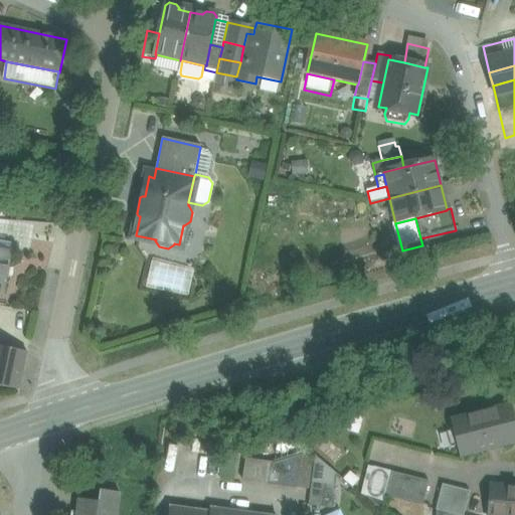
[(422,245),(402,250),(395,252),(397,262),(424,254),(422,245)]
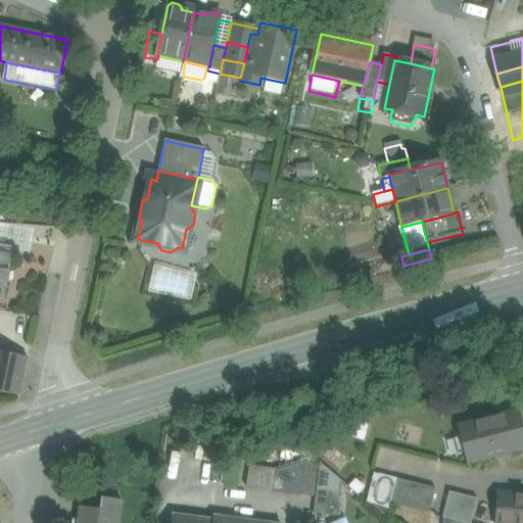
[(0,254),(0,301),(1,302),(10,257),(0,254)]
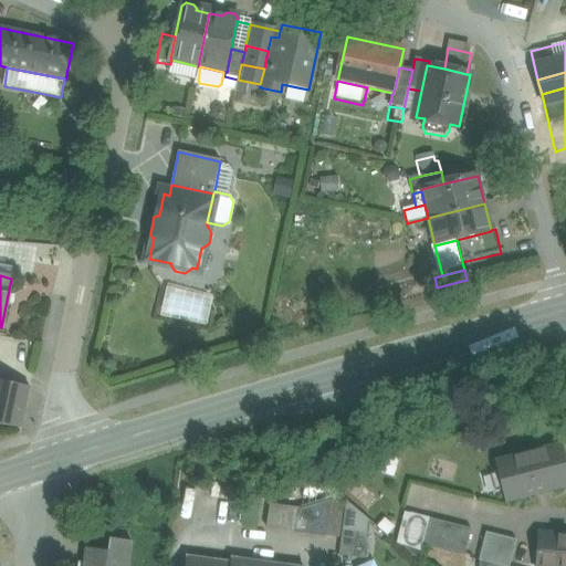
[(167,284),(160,316),(208,326),(216,294),(167,284)]
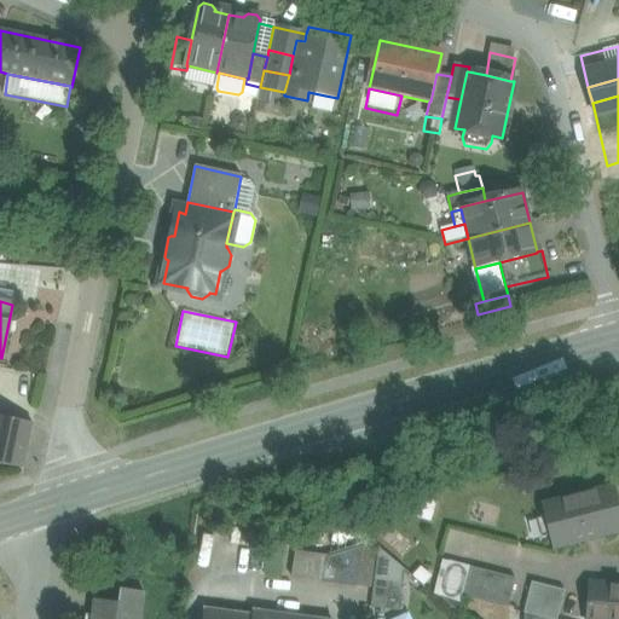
[(33,424),(0,417),(0,463),(23,468),(33,424)]
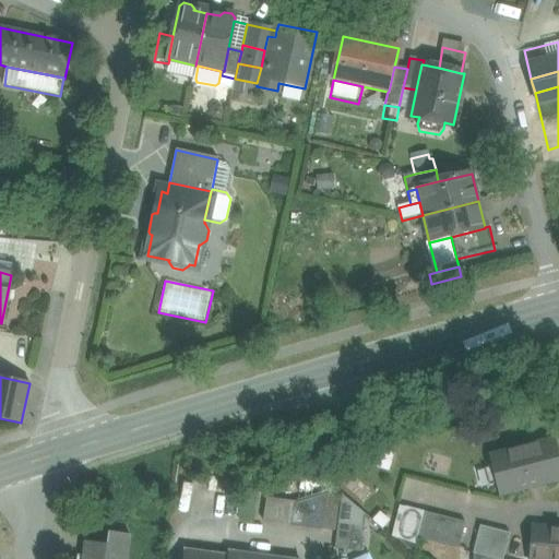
[(558,478),(558,458),(555,441),(492,458),(501,495),(558,478)]
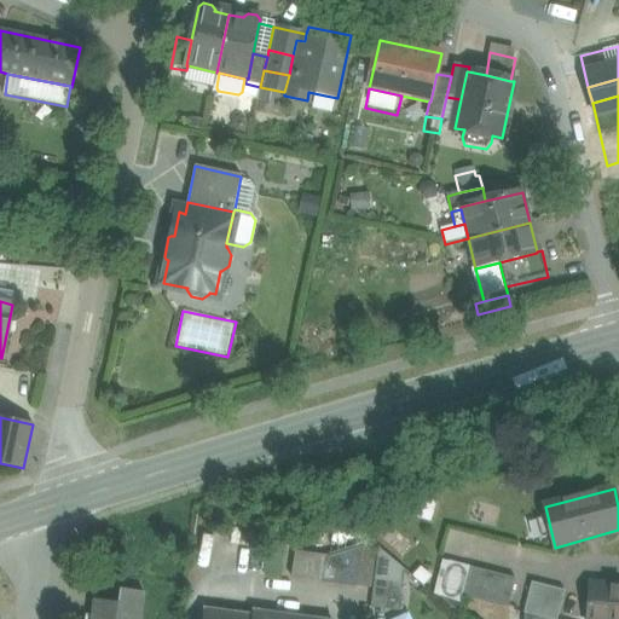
[(372,495),(359,492),(356,507),(370,509),(372,495)]
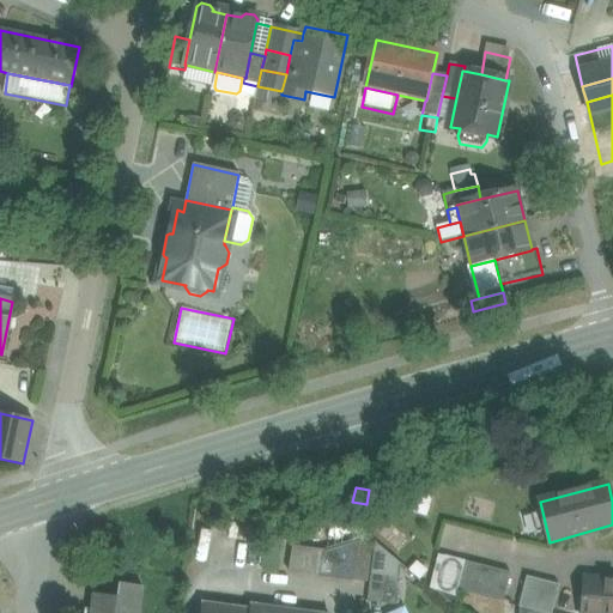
[(353,528),(333,526),(329,552),(351,545),(353,528)]
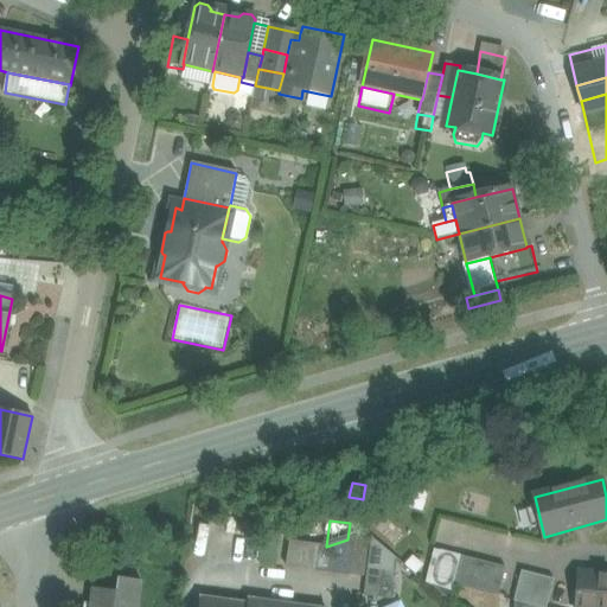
[(324,548),(323,548),(319,572),(351,575),(356,540),(357,536),(347,540),(326,547),(324,548)]
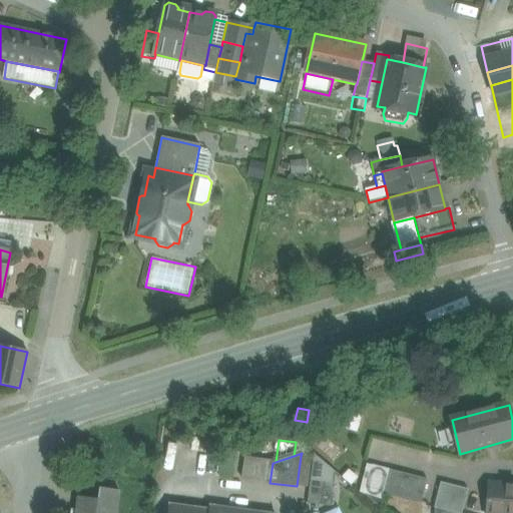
[(313,458),(301,456),(297,486),(309,488),(313,458)]
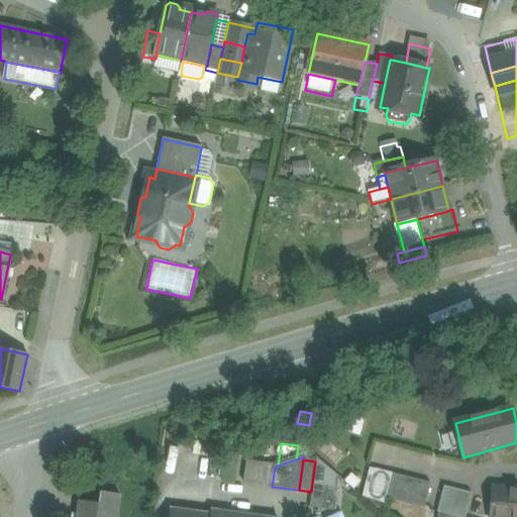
[(276,464),(247,461),(244,483),(272,487),(275,467),(276,467),(276,464)]
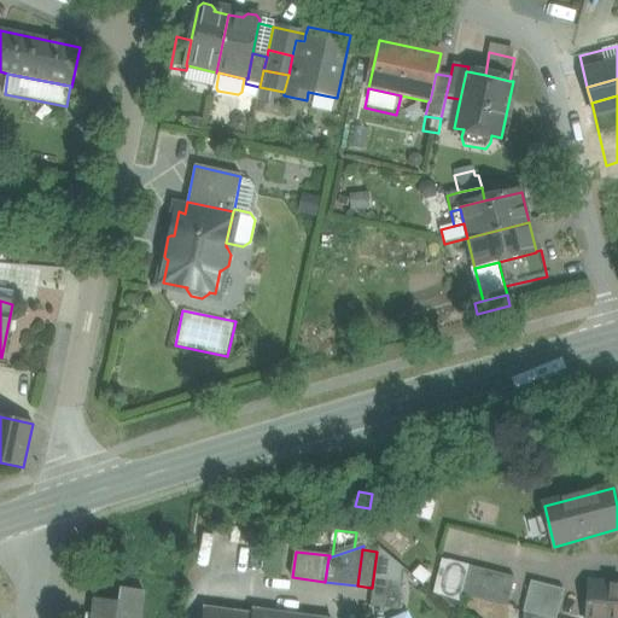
[(391,564),(379,563),(377,576),(390,577),(391,564)]
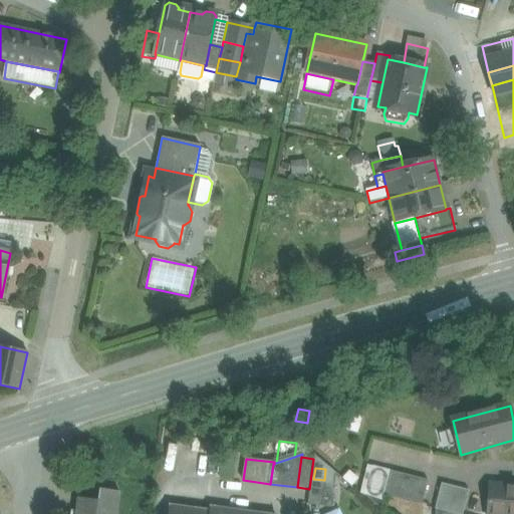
[(428,481),(391,471),(384,497),(422,506),(428,481)]
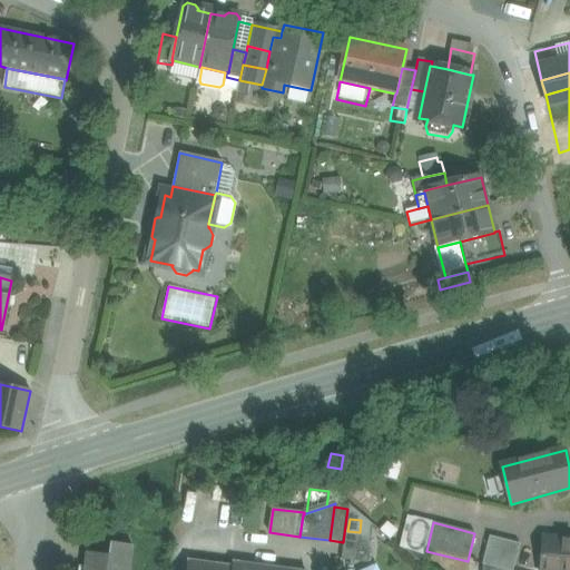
[(371,537),(345,533),(341,560),(367,563),(371,537)]
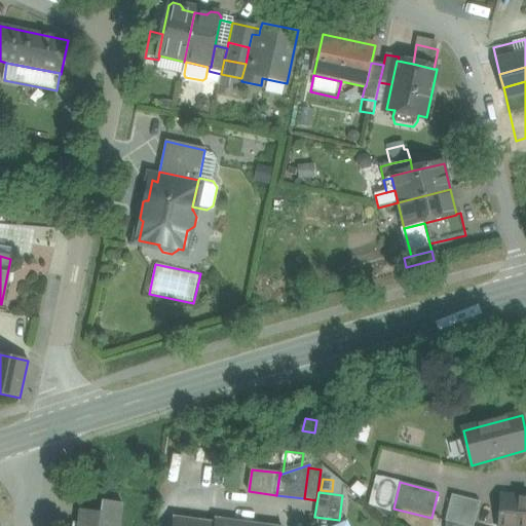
[(474,525),(480,502),(452,495),(445,521),(463,525),(474,525)]
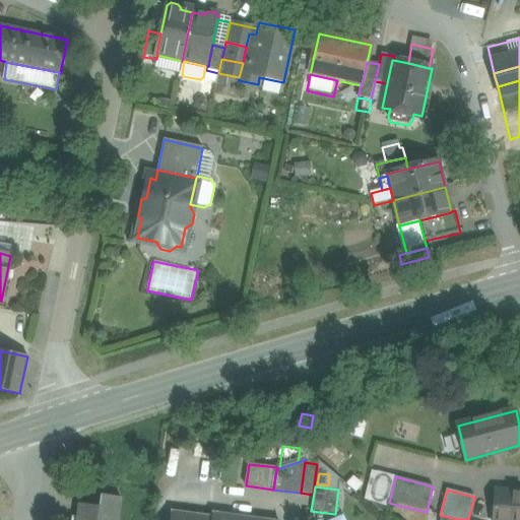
[(519,519),(519,493),(495,492),(492,519),(519,519)]
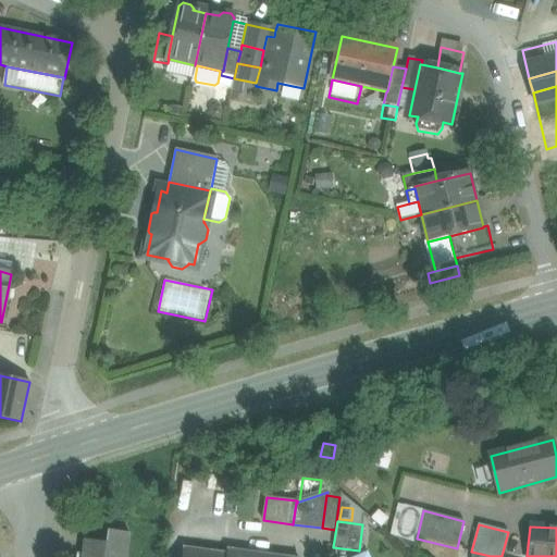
[(128,534),(112,532),(110,543),(127,545),(128,534)]
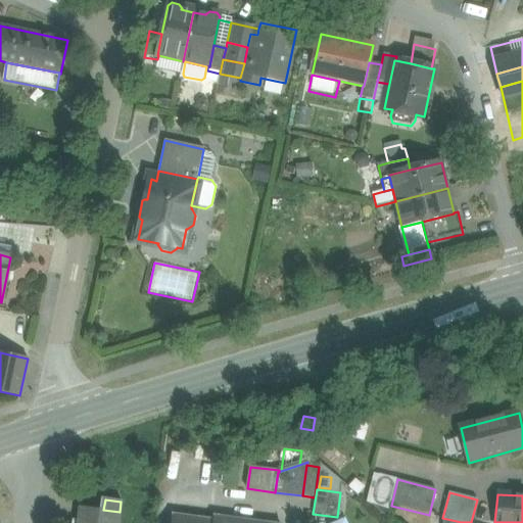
[(352,501),(343,500),(341,510),(351,511),(352,501)]
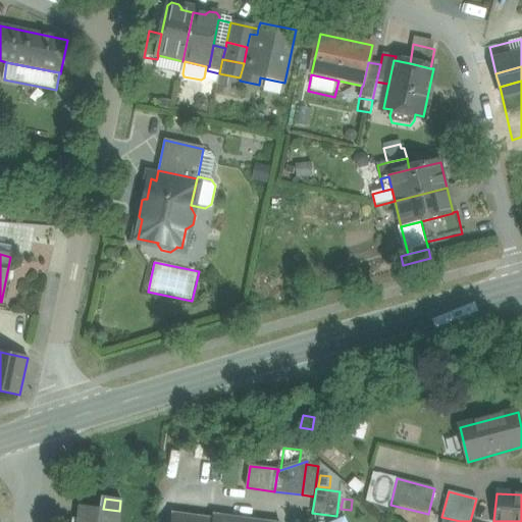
[(103,509),(81,506),(77,521),(117,521),(119,511),(103,509)]
